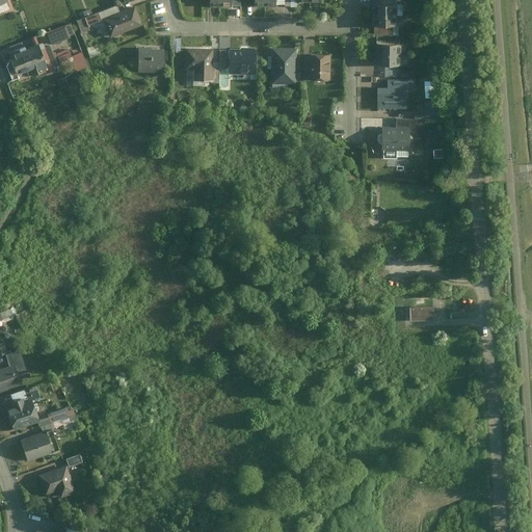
[(209,0),(209,8),(230,8),(230,4),(236,4),(236,0),(209,0)]
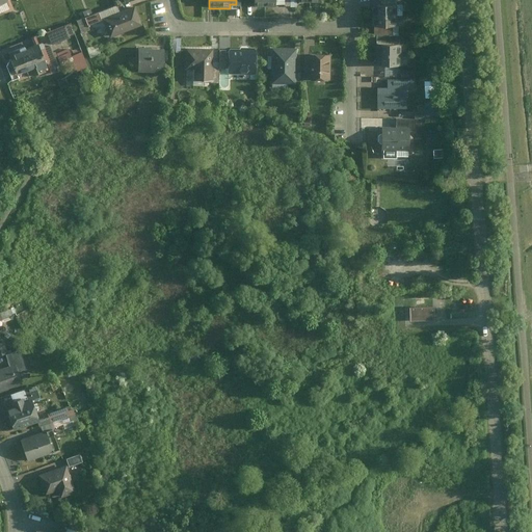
[(365,0),(366,14),(392,11),(394,11),(393,0),(365,0)]
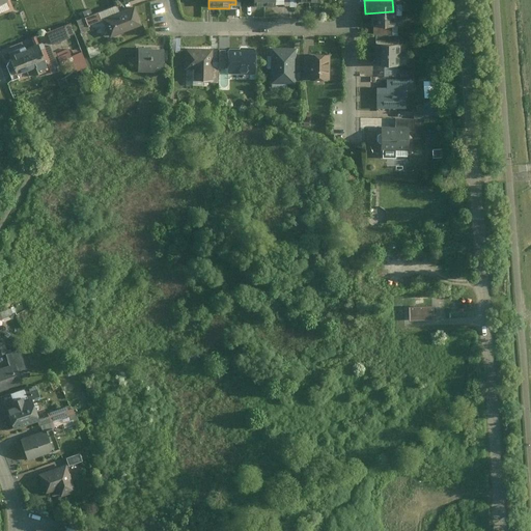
[(75,23),(80,35),(89,32),(86,27),(102,21),(119,14),(116,6),(75,23)]
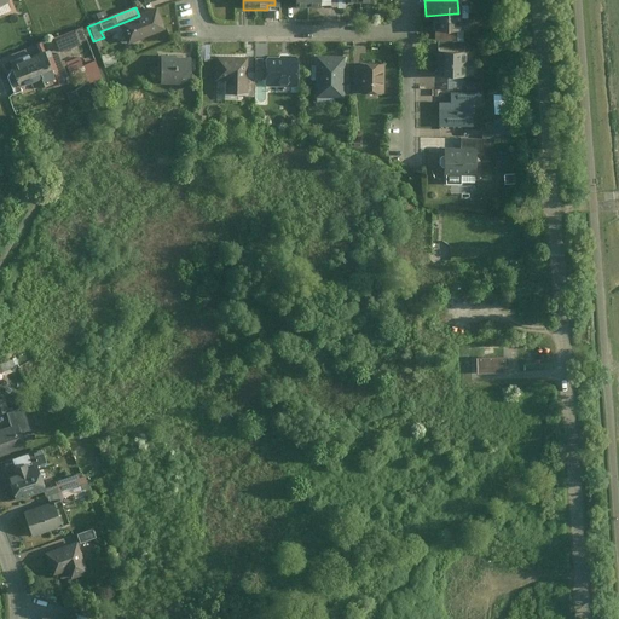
[(139,16),(119,24),(127,46),(165,32),(155,10),(139,16)]
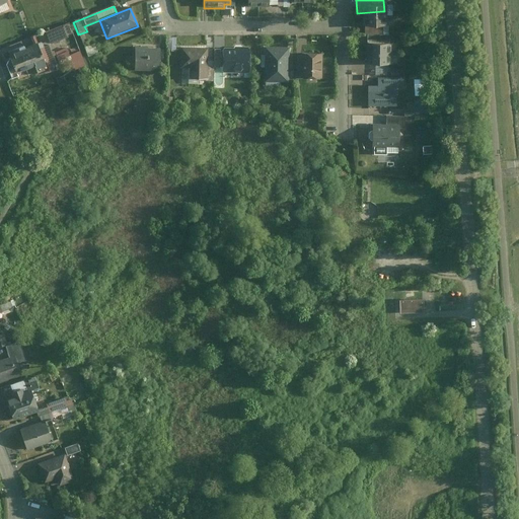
[(382,11),(357,13),(359,32),(361,32),(379,31),(383,31),(382,11)]
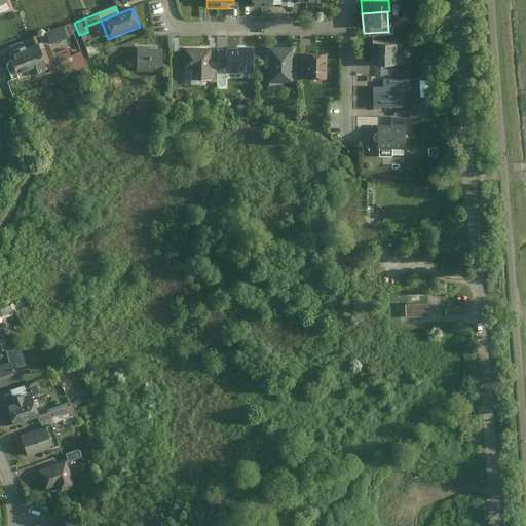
[(70,25),(46,33),(50,45),(69,38),(68,35),(73,33),(70,25)]
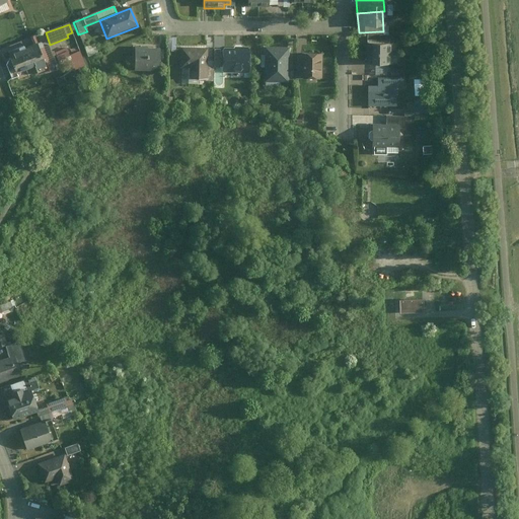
[(171,34),(171,47),(179,47),(179,34),(171,34)]
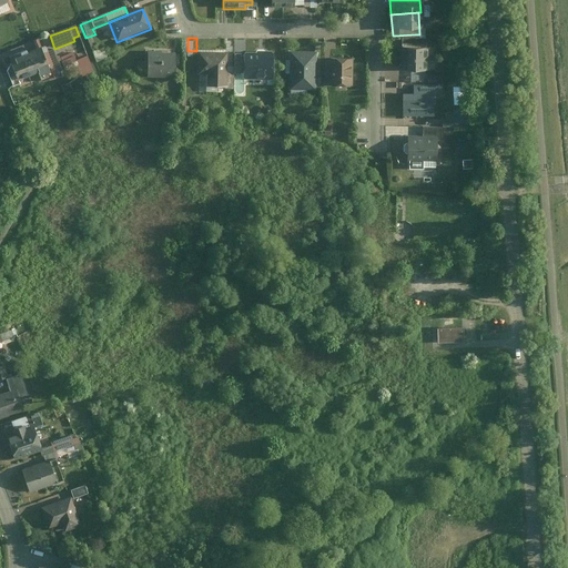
[(6,73),(12,87),(19,84),(19,81),(37,73),(39,78),(49,74),(48,69),(50,68),(53,78),(63,77),(60,72),(63,70),(58,62),(60,61),(58,57),(56,57),(52,50),(49,51),(47,48),(44,47),(40,48),(41,50),(33,52),(27,54),(26,51),(13,56),(14,62),(10,64),(6,73)]
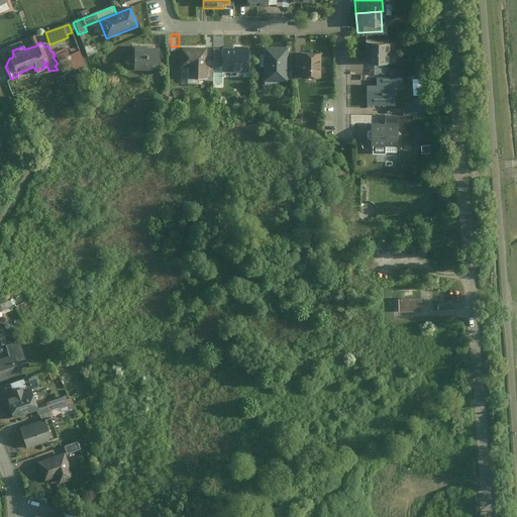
[(388,42),(364,42),(364,63),(388,63),(388,42)]
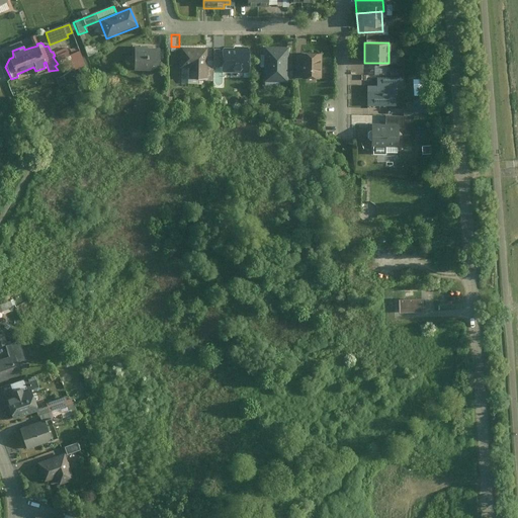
[(94,44),(84,48),(88,57),(98,54),(94,44)]
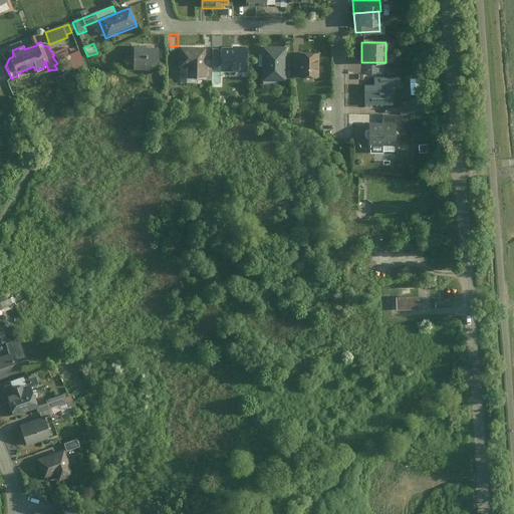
[(143,46),(133,46),(134,69),(158,69),(158,49),(143,49),(143,46)]
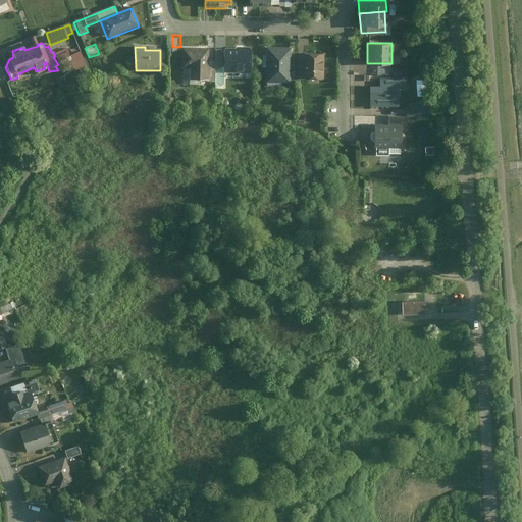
[(223,49),(221,50),(221,70),(222,71),(225,73),(248,73),(249,71),(250,50),(247,47),(236,47),(233,49),(223,49)]
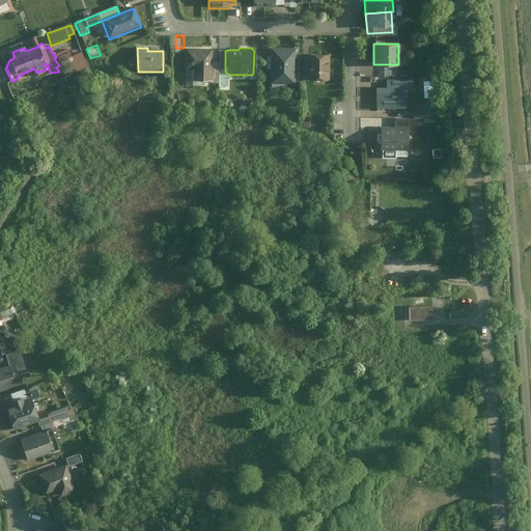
[(295,49),(271,48),(270,83),(294,83),(295,49)]
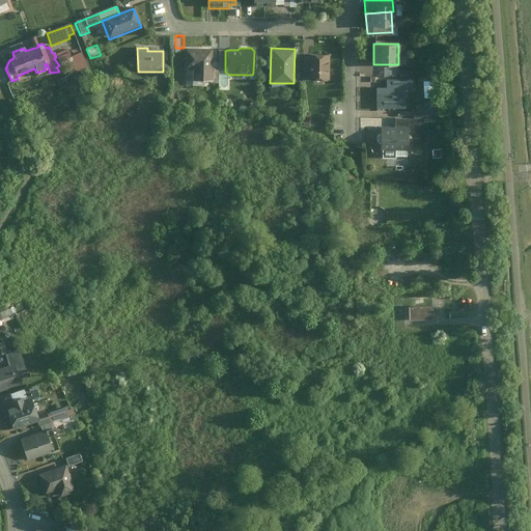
[(87,64),(82,51),(70,56),(66,50),(57,54),(61,64),(70,61),(74,71),(87,64)]
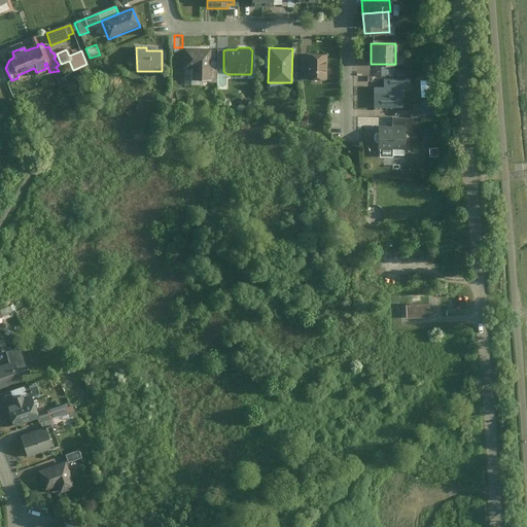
[(209,49),(183,49),(182,70),(191,70),(191,79),(209,79),(209,49)]
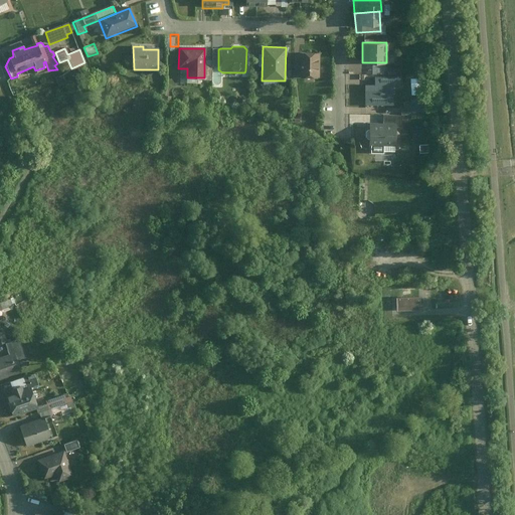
[(318,53),(298,53),(298,77),(319,77),(318,53)]
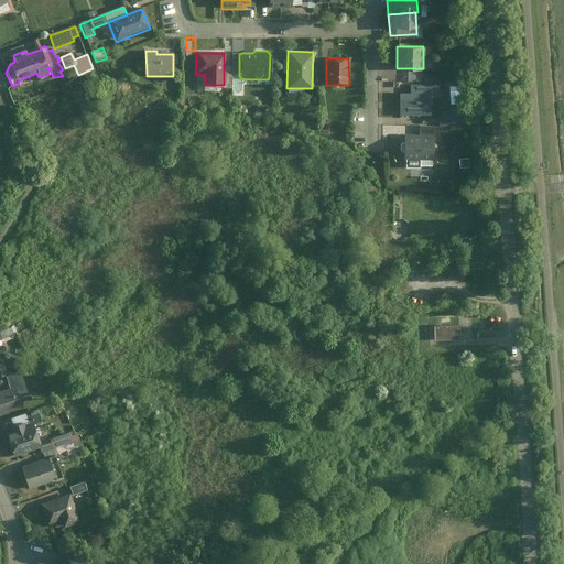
[(409,95),(398,95),(398,116),(429,116),(429,96),(436,96),(436,86),(409,86),(409,95)]
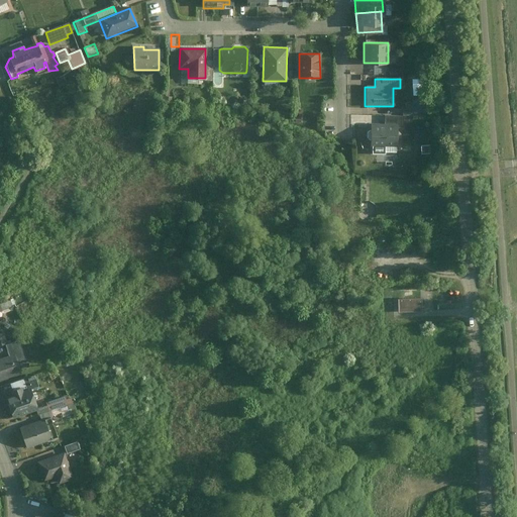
[(405,111),(402,111),(402,116),(419,117),(419,111),(415,111),(415,106),(405,106),(405,111)]
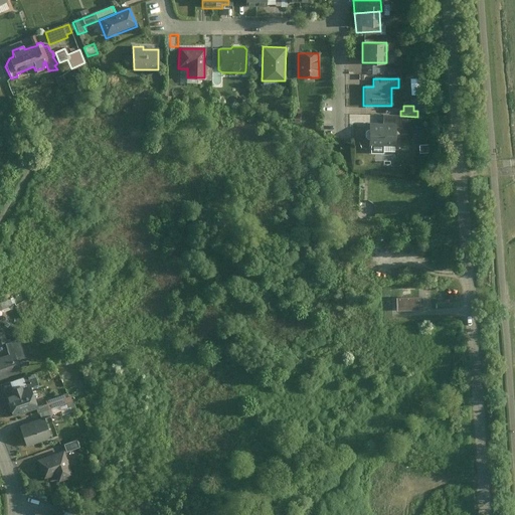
[(381,116),(381,125),(393,125),(393,129),(400,129),(400,116),(381,116)]
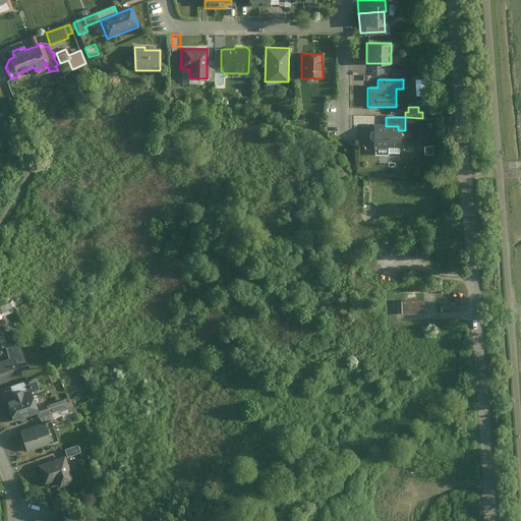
[(420,140),(433,140),(432,124),(419,125),(420,140)]
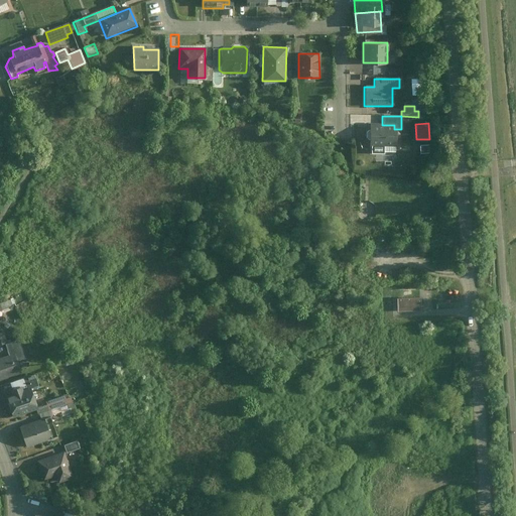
[(382,125),(369,124),(369,146),(394,146),(394,129),(394,125),(382,125)]
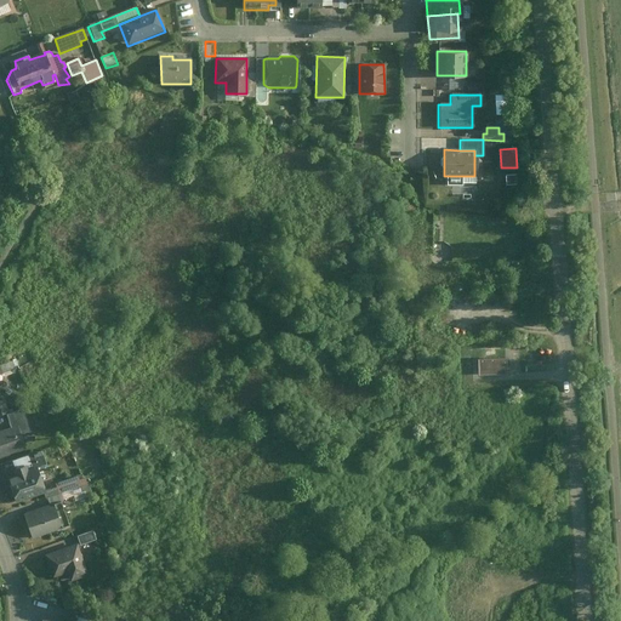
[(510,183),(520,183),(520,172),(510,172),(510,183)]
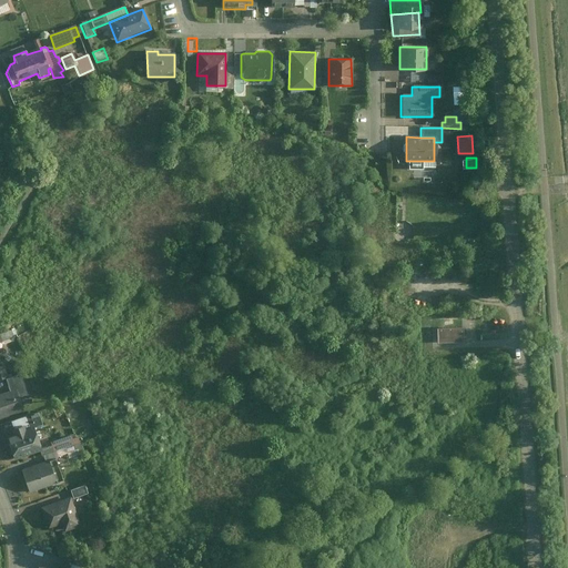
[(462,347),(462,334),(434,334),(434,347),(462,347)]
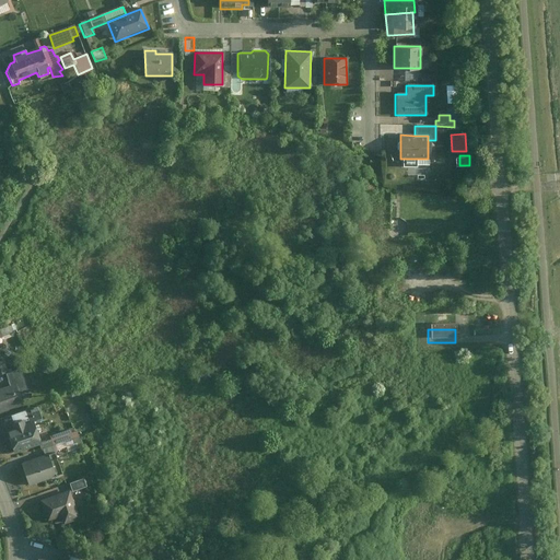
[(21,371),(7,376),(11,388),(15,387),(19,396),(28,393),(21,371)]
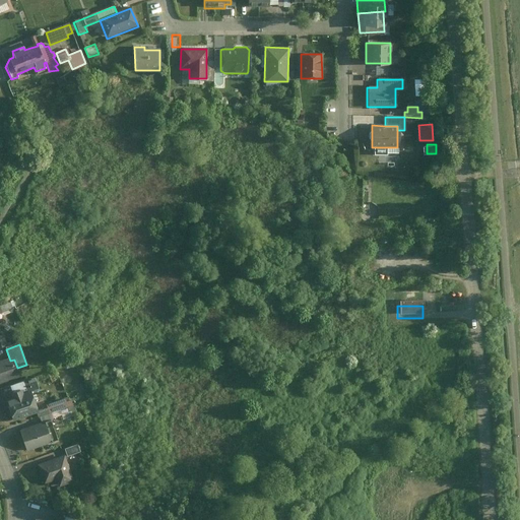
[(10,361),(0,364),(0,385),(21,378),(17,368),(14,360),(10,361)]
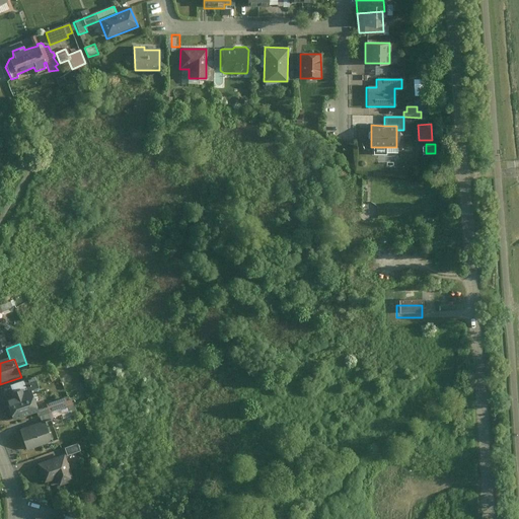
[(9,386),(11,394),(28,388),(29,391),(38,388),(33,377),(9,386)]
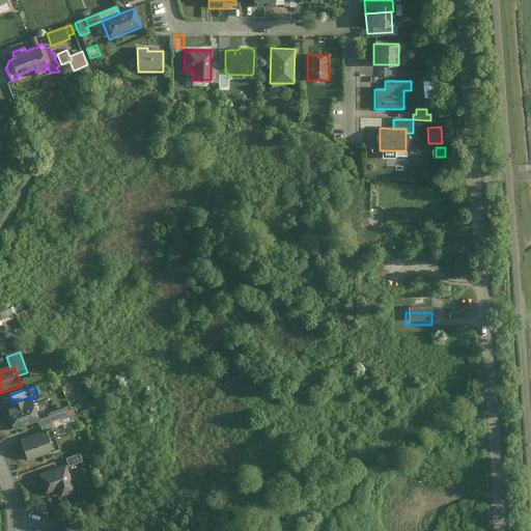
[(11,403),(4,406),(12,429),(33,423),(37,421),(37,420),(30,400),(29,397),(11,403)]
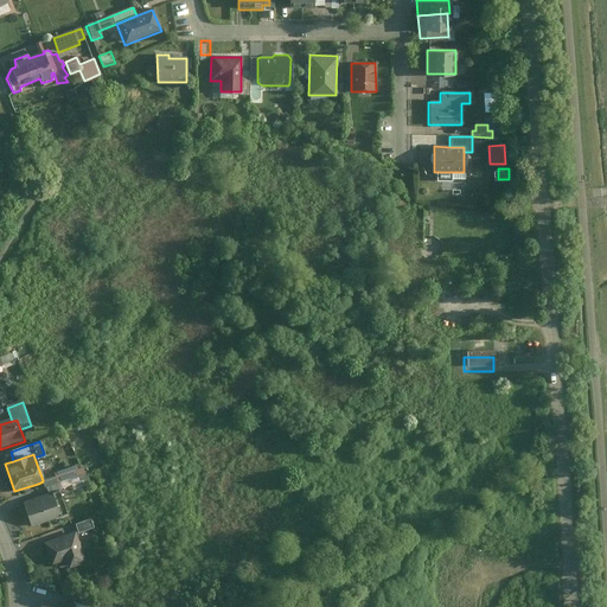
[(48,490),(50,493),(74,486),(71,479),(80,477),(76,465),(53,473),(55,477),(43,480),(43,481),(38,484),(40,490),(45,489),(46,491),(48,490)]
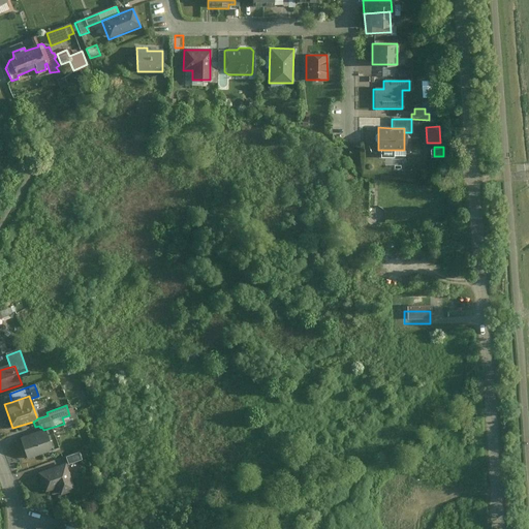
[(43,430),(18,438),(25,460),(51,452),(43,430)]
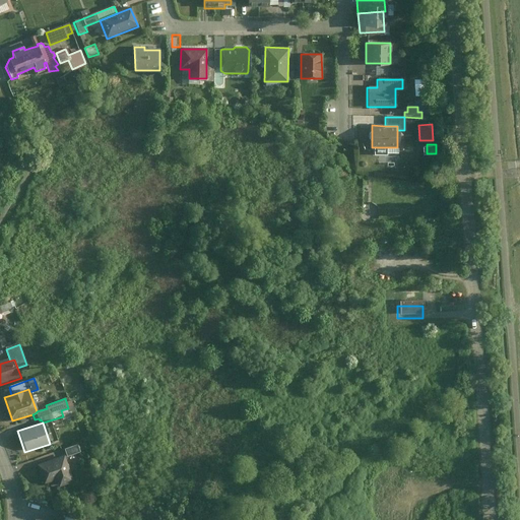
[(76,445),(63,449),(66,457),(79,453),(76,445)]
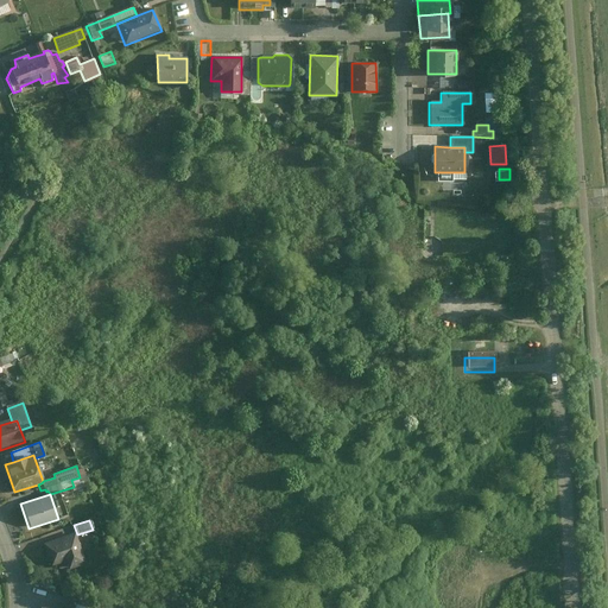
[(42,544),(50,565),(64,561),(68,570),(86,564),(74,532),(42,544)]
